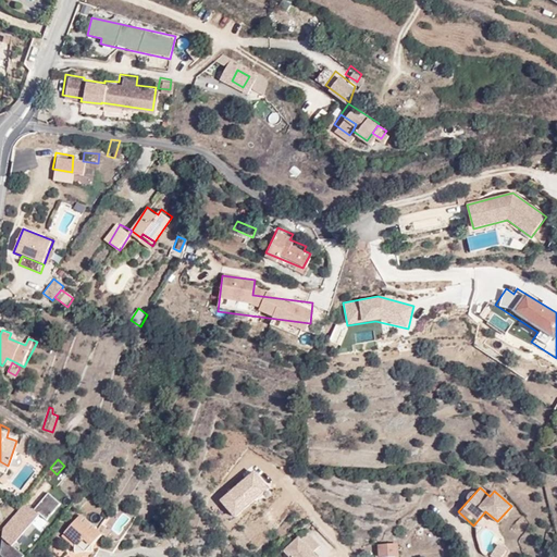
[(48,493),(34,509),(47,520),(61,505),(48,493)]
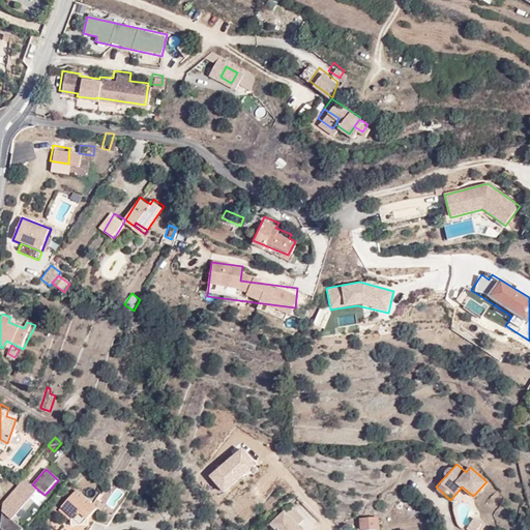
[(22,529),(23,529),(11,521),(30,499),(39,507),(47,499),(24,479),(0,505),(0,514),(4,519),(0,523),(0,527),(3,529),(22,529)]
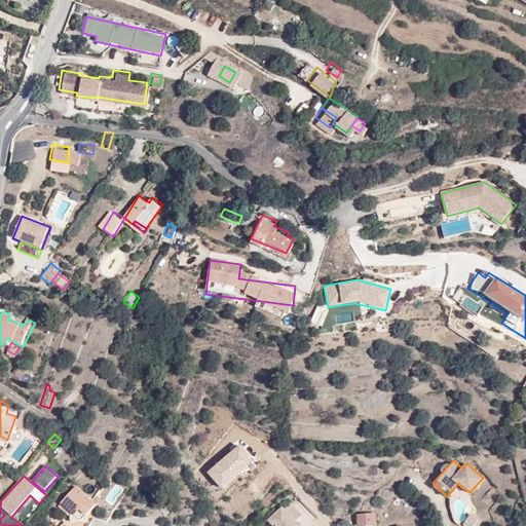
[(81,523),(89,523),(89,515),(99,505),(79,487),(78,487),(59,506),(72,519),(72,523),(81,523)]
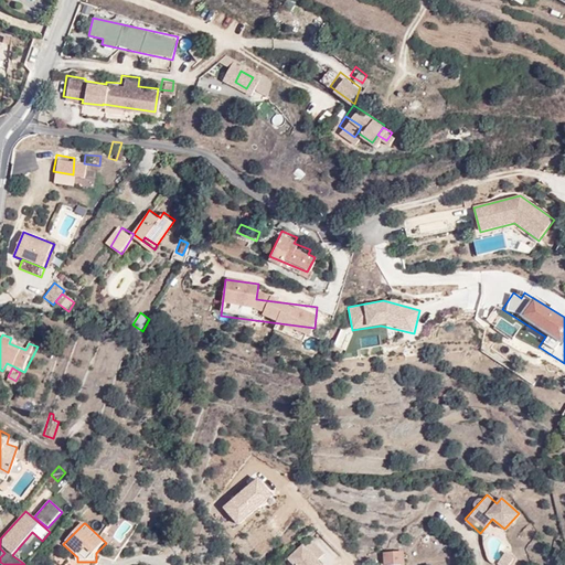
[(310,537),(287,561),(290,564),(322,564),(317,560),(324,553),(310,537)]
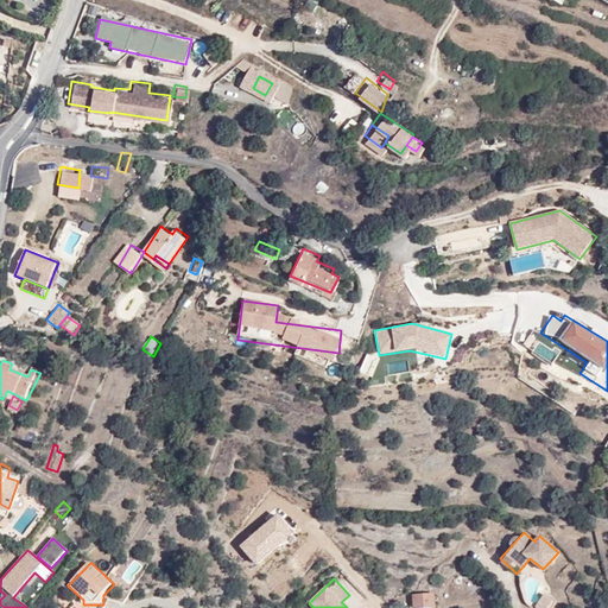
[(546,594),(539,588),(531,599),(537,605),(546,594)]
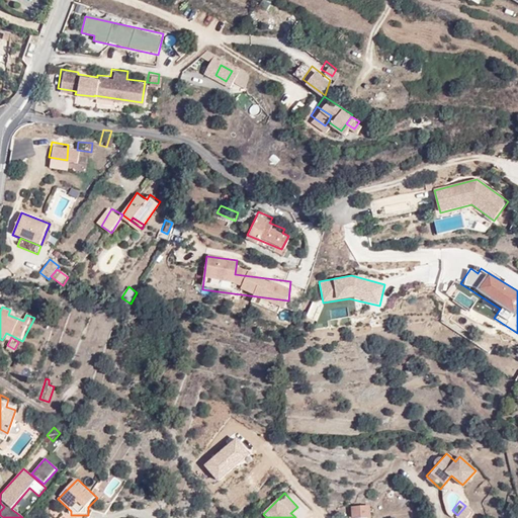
[(369,504),(352,505),(353,514),(370,514),(369,504)]
